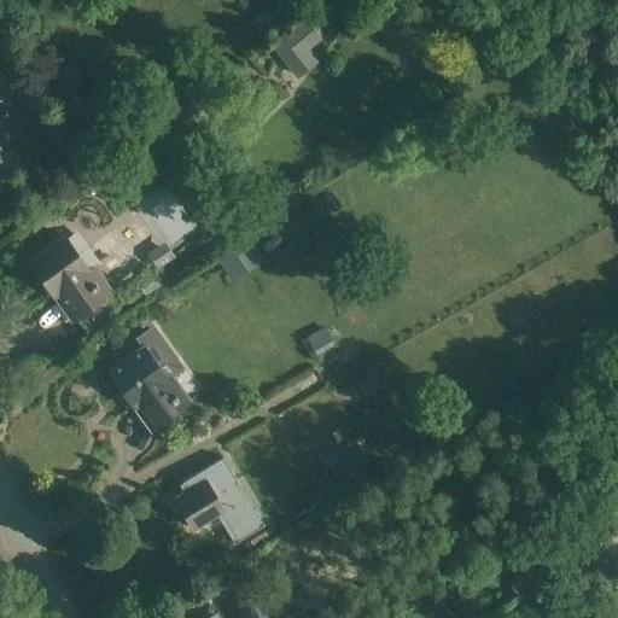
[(321,38),(304,17),(270,46),(297,79),(318,60),(308,48),(321,38)]
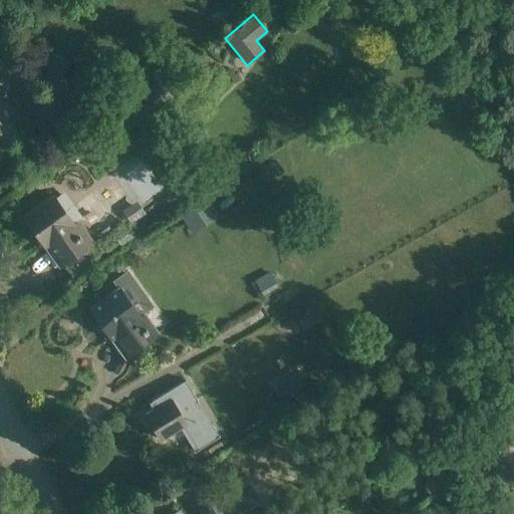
[(0,155),(2,153),(3,152),(3,150),(2,148),(1,146),(18,134),(10,122),(5,126),(0,119),(0,83),(1,83),(9,77),(10,72),(0,57),(0,155)]
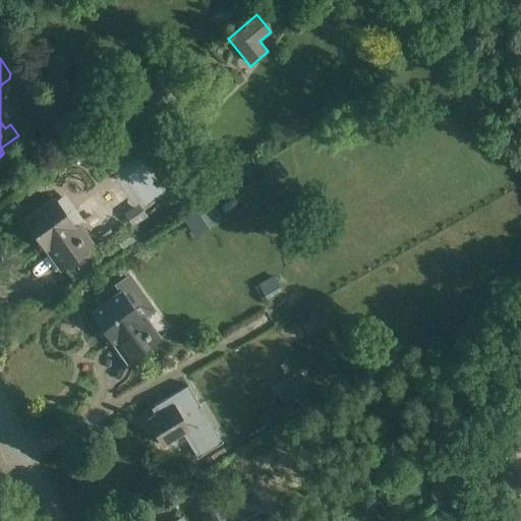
[(77,105),(52,124),(64,142),(92,124),(77,105)]
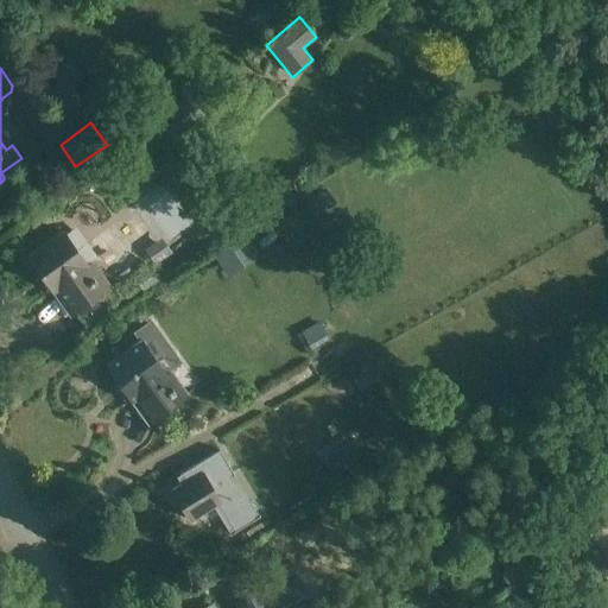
[(92,259),(87,264),(62,230),(27,255),(52,290),(56,287),(73,311),(109,284),(92,259)]
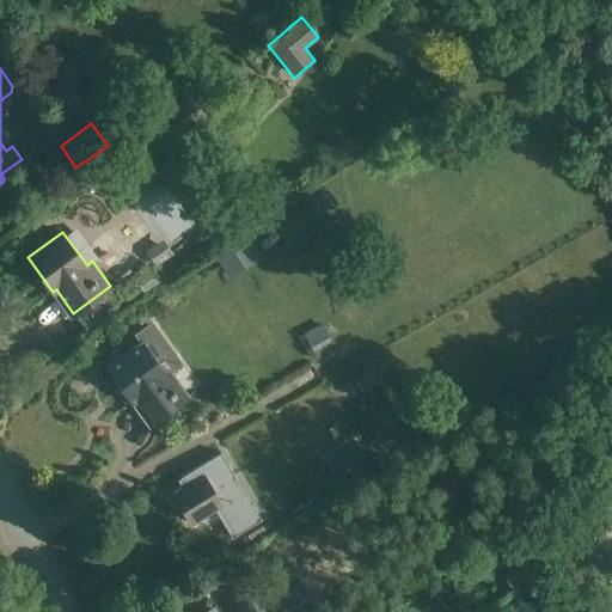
[(215,257),(230,280),(262,258),(248,236),(215,257)]
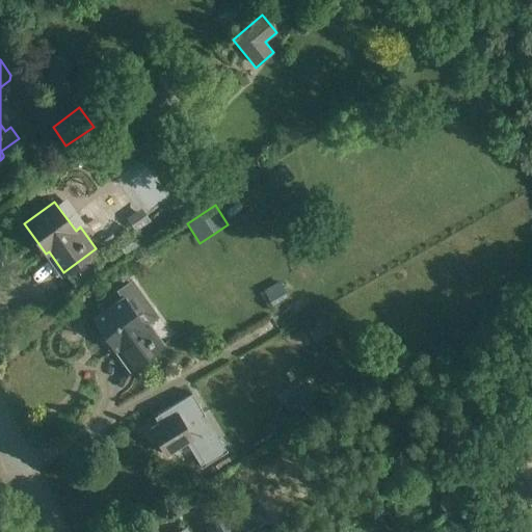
[(271,307),(289,296),(280,281),(262,291),(271,307)]
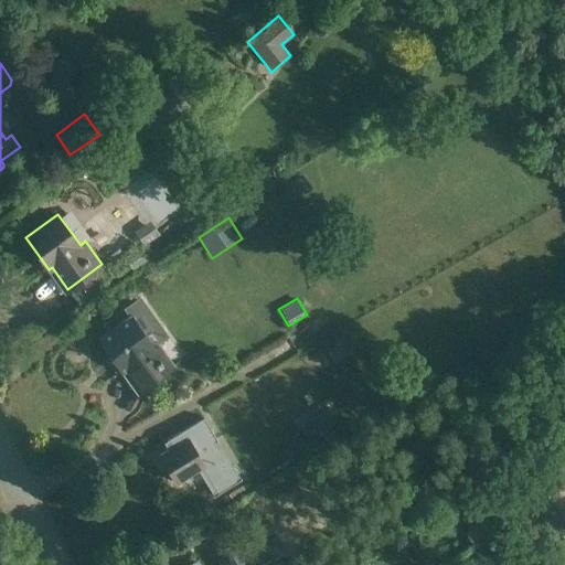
[(159,343),(153,347),(131,316),(98,339),(121,371),(125,369),(140,390),(176,365),(159,343)]
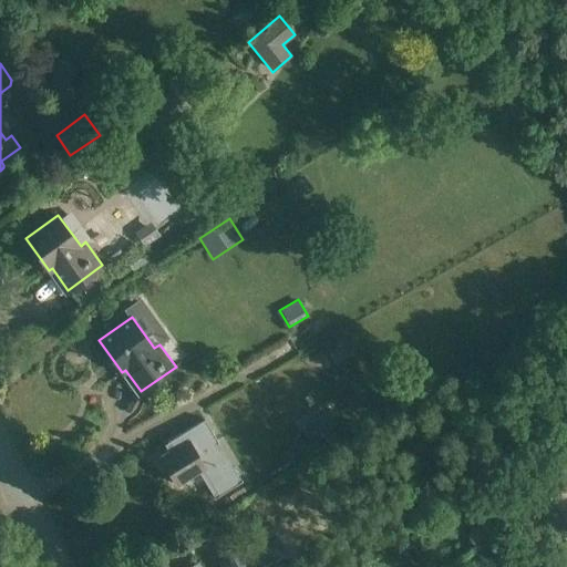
[(336,412),(307,429),(317,446),(332,436),(346,429),(336,412)]
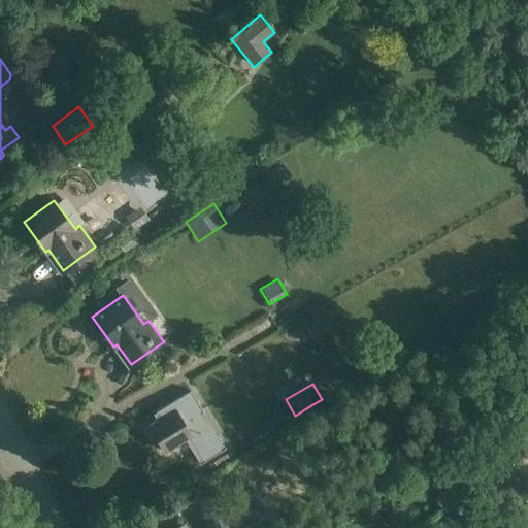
[(149,426),(165,452),(188,437),(202,461),(220,450),(198,415),(202,411),(190,391),(158,410),(162,418),(149,426)]
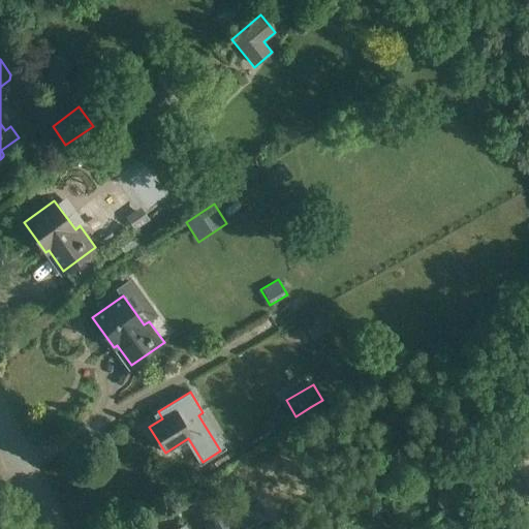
[(216,468),(229,460),(226,455),(213,462),(216,468)]
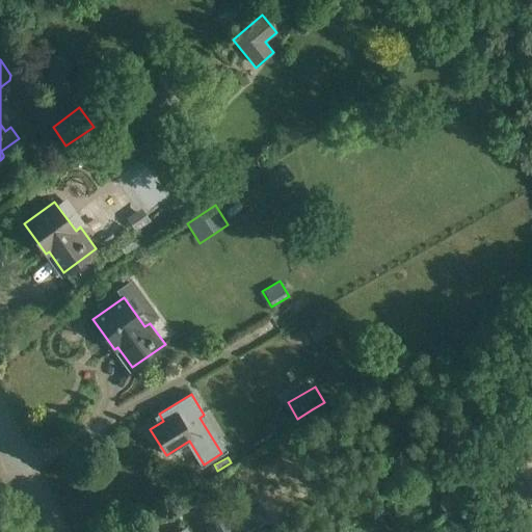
[(228,531),(223,523),(205,531),(185,531),(184,529),(178,531),(228,531)]
